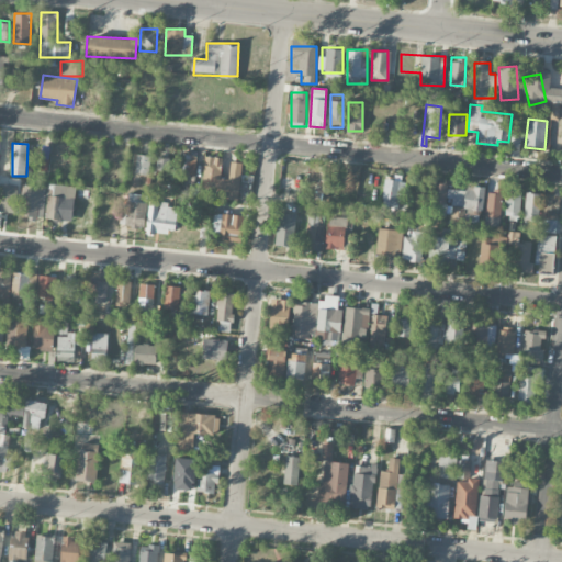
[(51,146),(43,145),(40,169),(47,170),(51,146)]
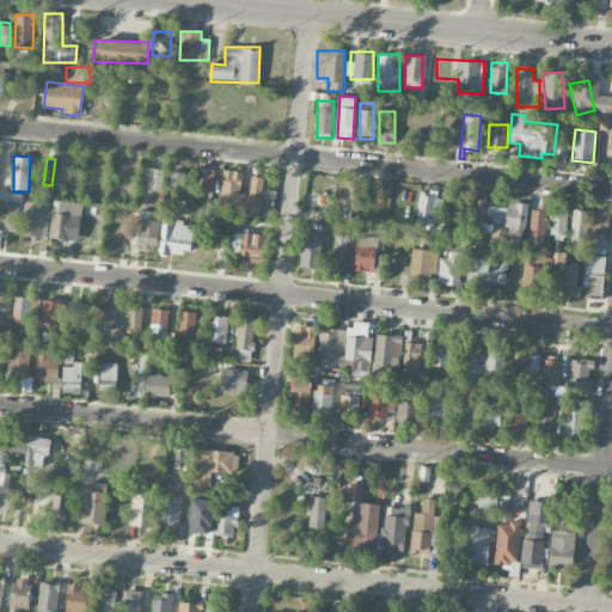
[(165,170),(148,167),(146,188),(161,190),(165,170)]
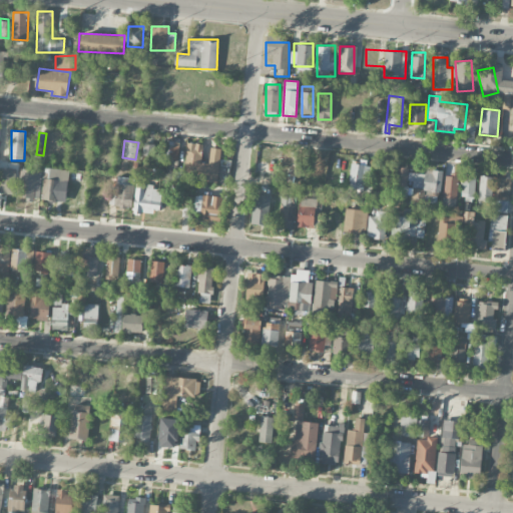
[(167,159),(178,160),(179,142),(168,141),(167,159)]
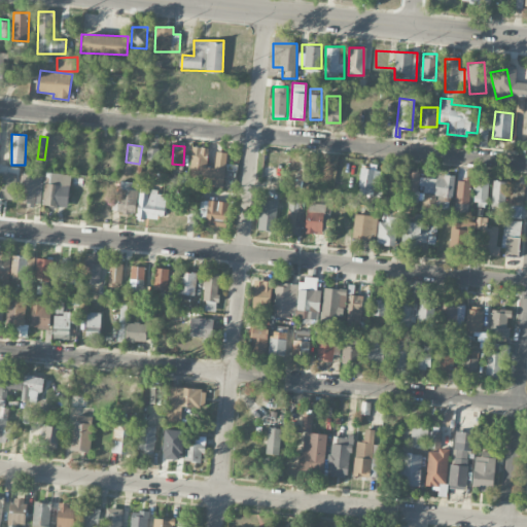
[(156,161),(159,148),(148,146),(146,160),(156,161)]
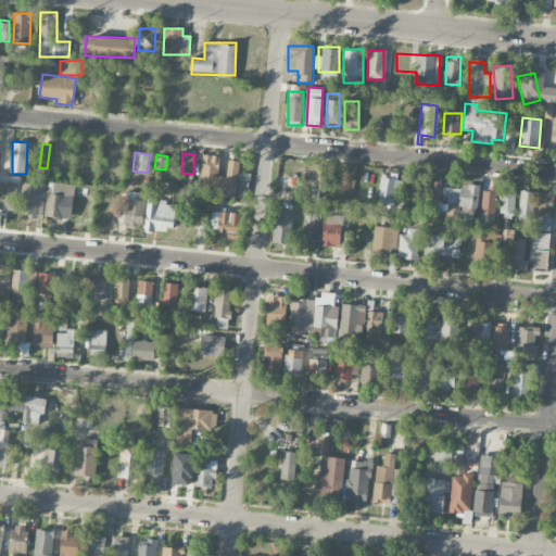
[(218,155),(202,155),(202,184),(218,184),(218,155)]
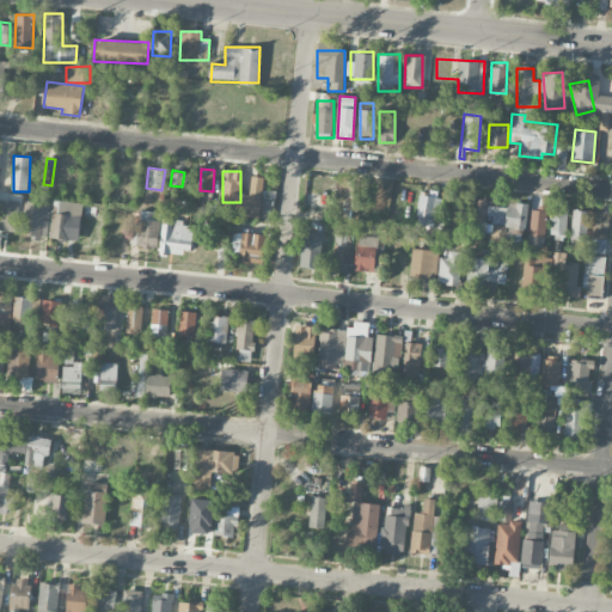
[(265,182),(254,179),(249,200),(259,203),(265,182)]
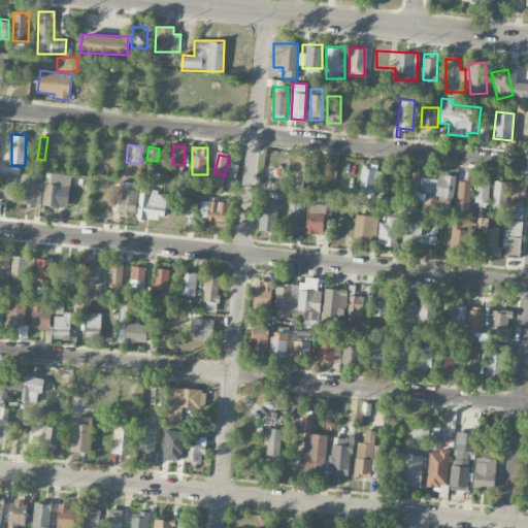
[(310,156),(302,156),(301,175),(309,175),(310,156)]
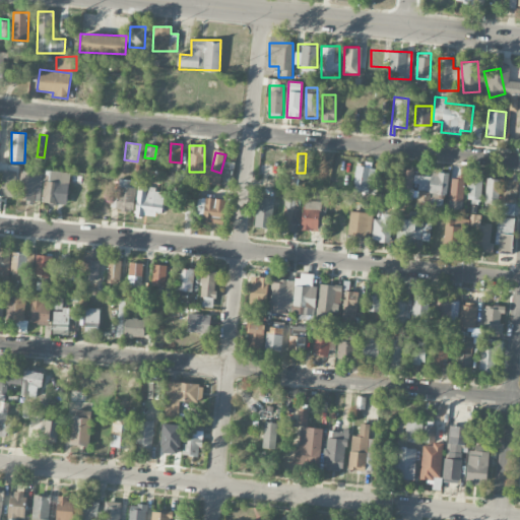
[(373,163),(354,164),(355,193),(375,192),(373,163)]
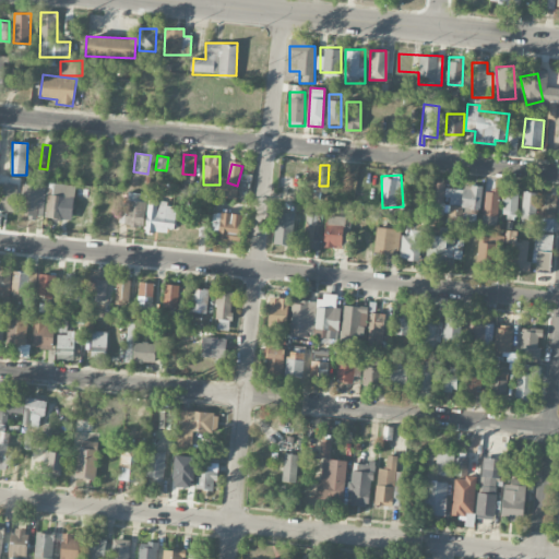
[(19,183),(0,182),(0,211),(16,212),(19,183)]
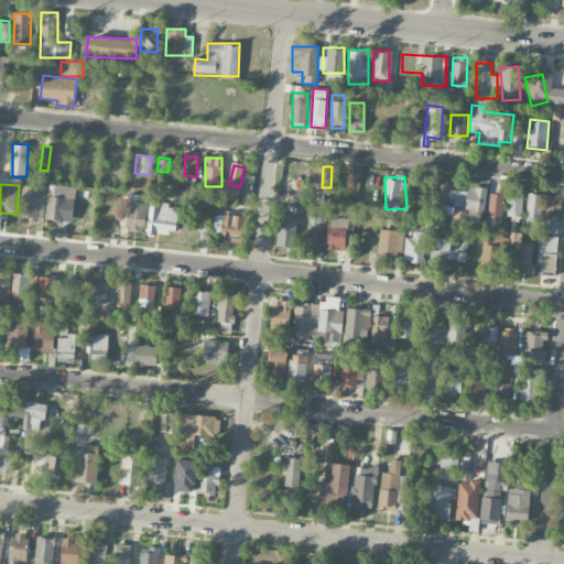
[(438,184),(436,205),(485,210),(487,190),(438,184)]
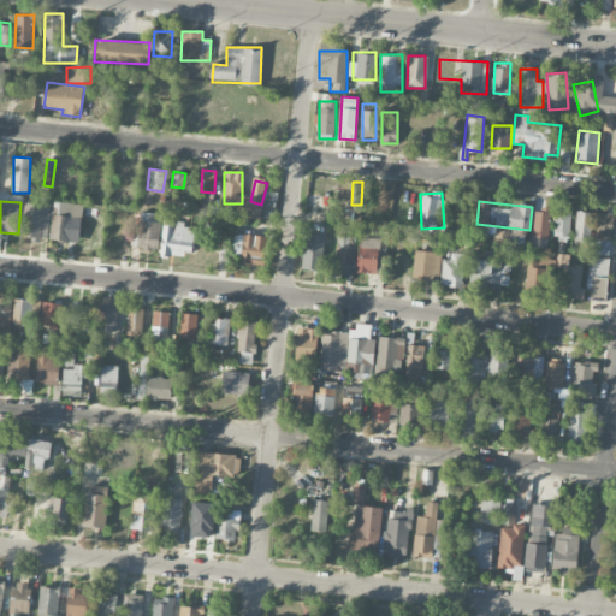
[(81,242),(82,203),(53,202),(51,241),(81,242)]
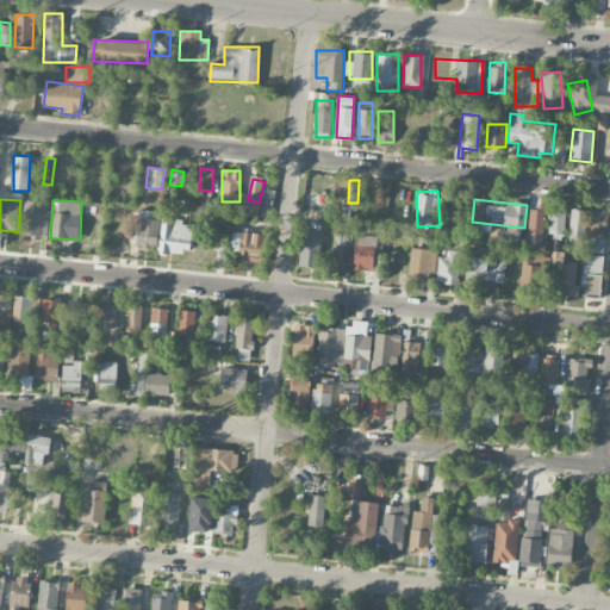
[(50,203),(23,201),(22,235),(48,237),(50,203)]
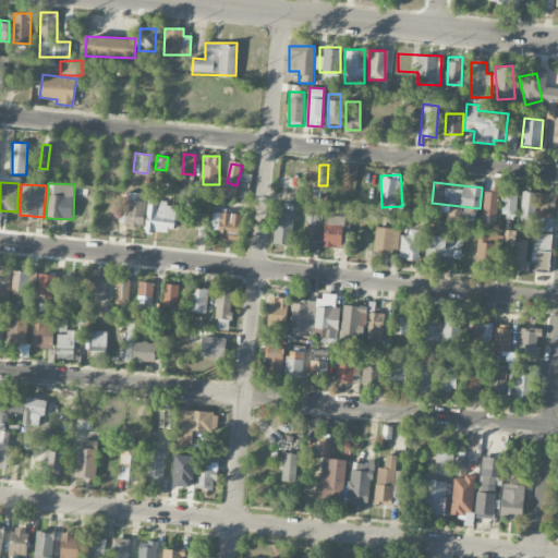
[(484,216),(498,216),(498,187),(484,187),(484,216)]
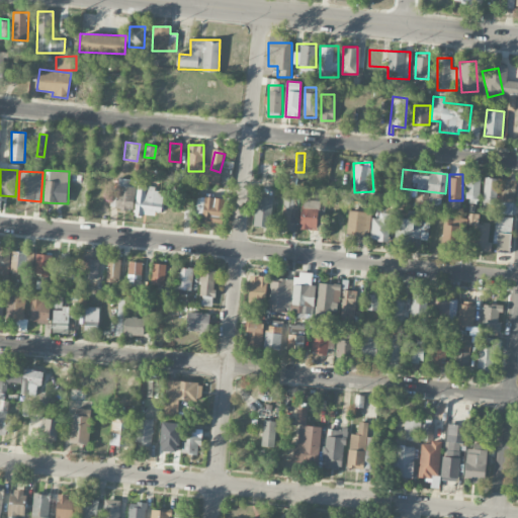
[(481,177),(467,176),(465,200),(479,201),(481,177)]
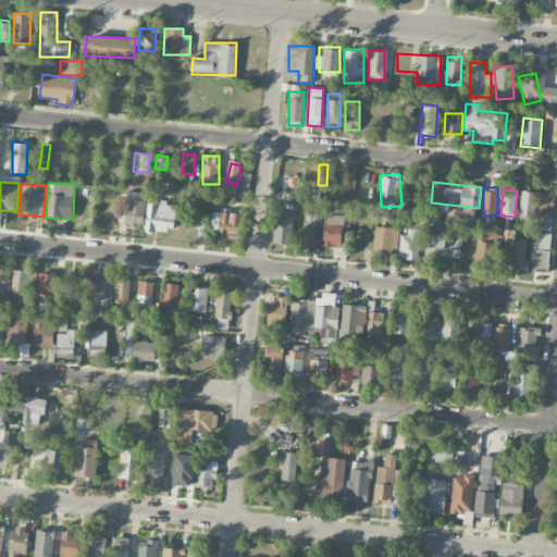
[(535,219),(535,190),(521,190),(521,219),(535,219)]
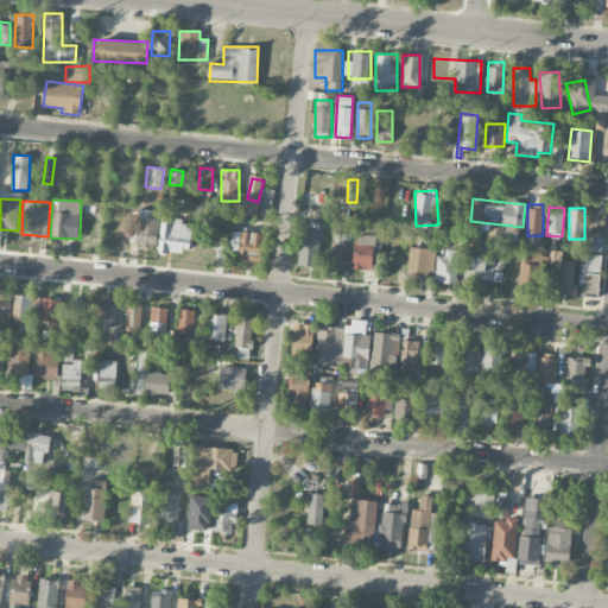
[(138,229),(130,228),(128,245),(158,246),(159,210),(139,209),(138,229)]
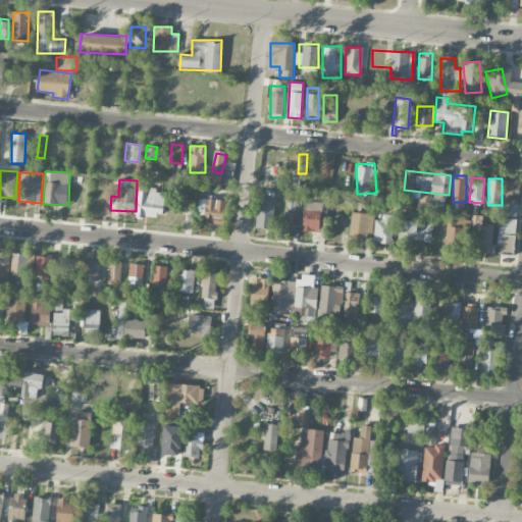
[(506,214),(519,214),(519,179),(506,179),(506,214)]
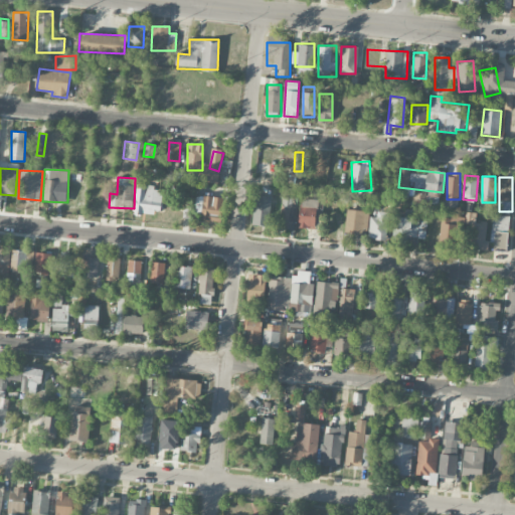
[(134,211),(160,215),(164,188),(137,184),(134,211)]
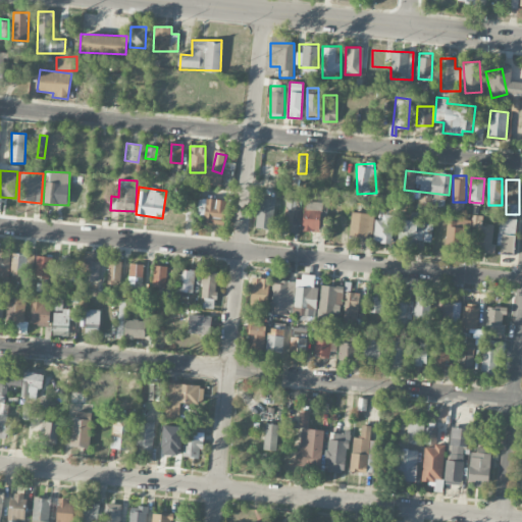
[(304,230),(321,230),(322,196),(305,195),(304,230)]
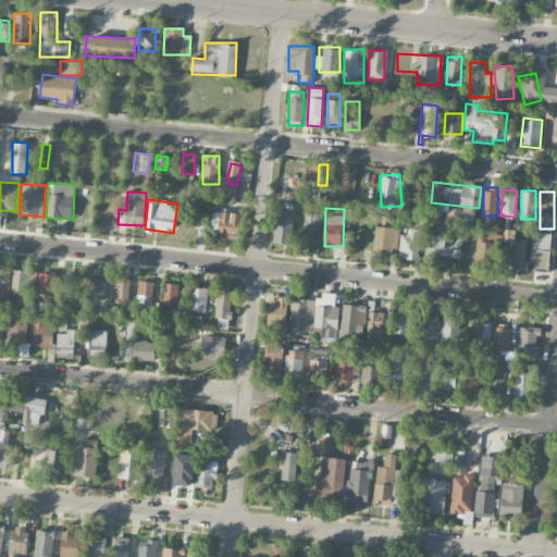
[(305,245),(318,245),(318,211),(305,211),(305,245)]
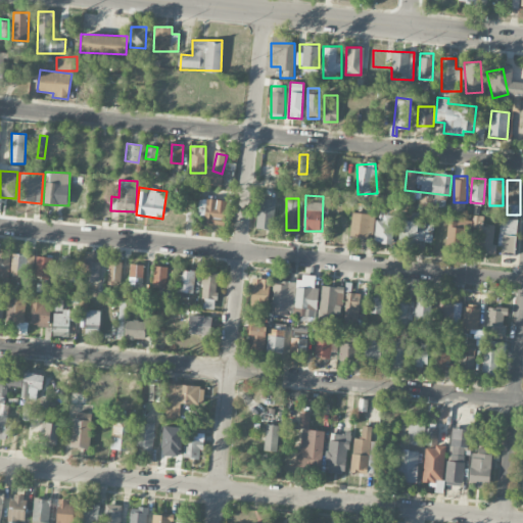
[(224,223),(224,199),(205,199),(205,223),(224,223)]
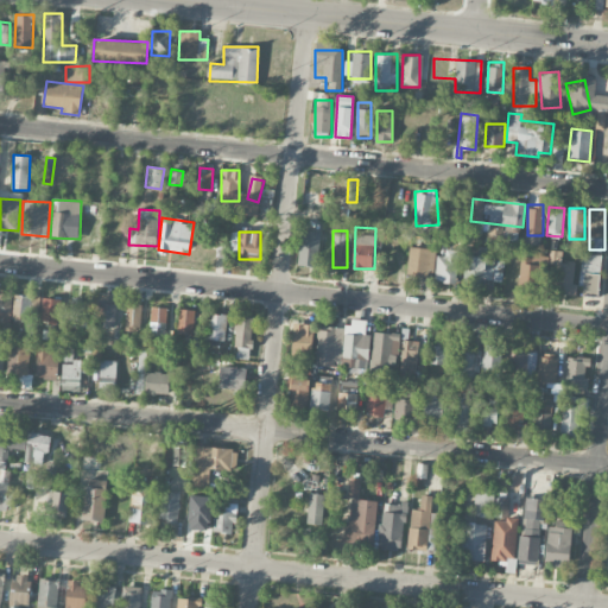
[(316,266),(321,234),(302,232),(298,264),(316,266)]
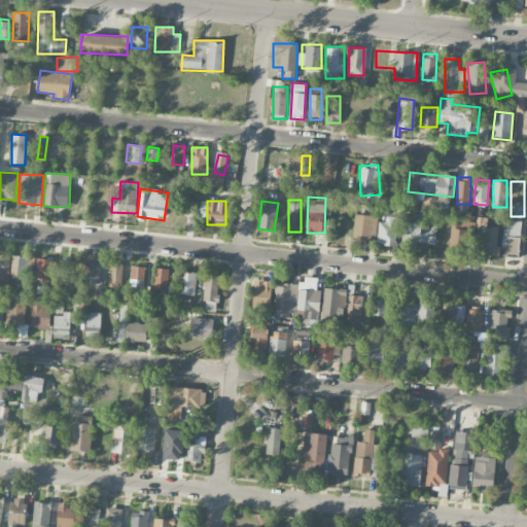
[(353,238),(375,240),(377,215),(355,213),(353,238)]
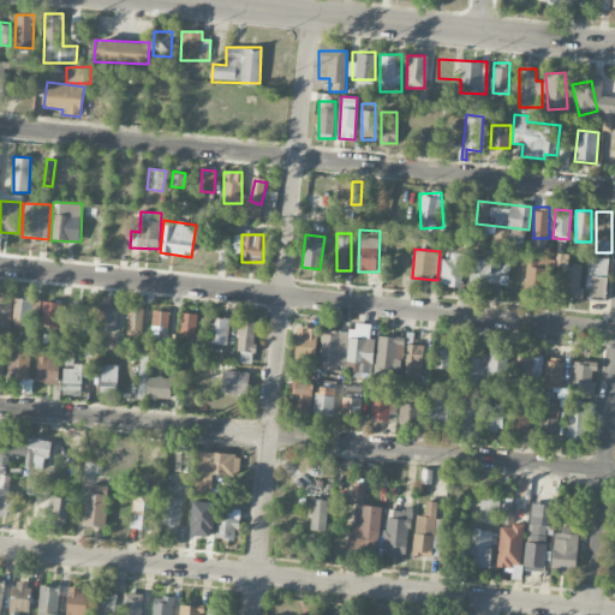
[(562,269),(562,297),(581,297),(581,264),(569,264),(569,254),(556,254),(556,269),(562,269)]
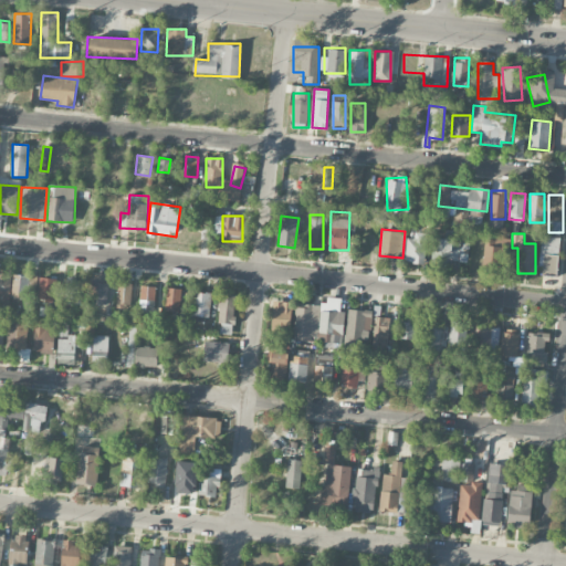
[(407,262),(426,262),(425,237),(407,238),(407,262)]
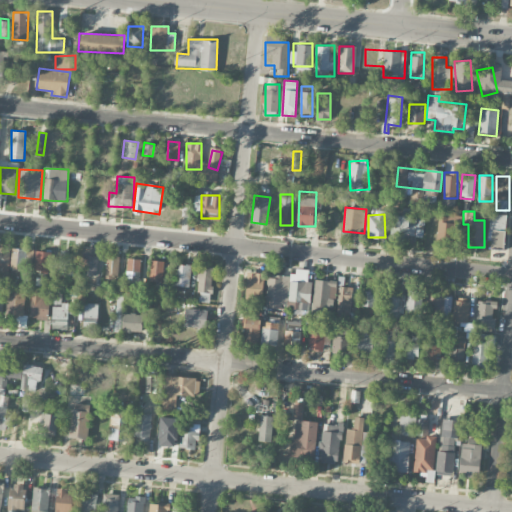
[(507,214),(490,214),(489,249),(506,250),(507,214)]
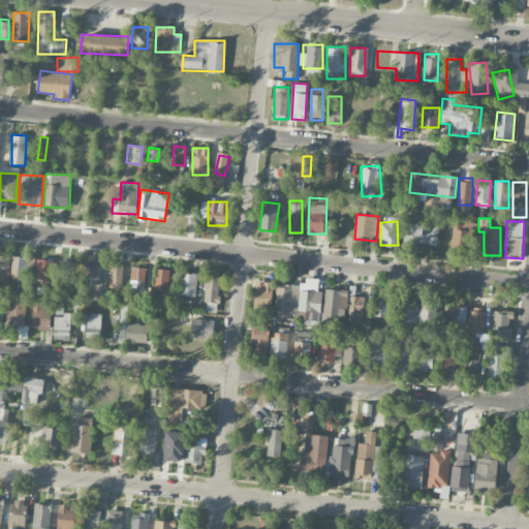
[(469,224),(454,222),(452,247),(468,248),(469,224)]
